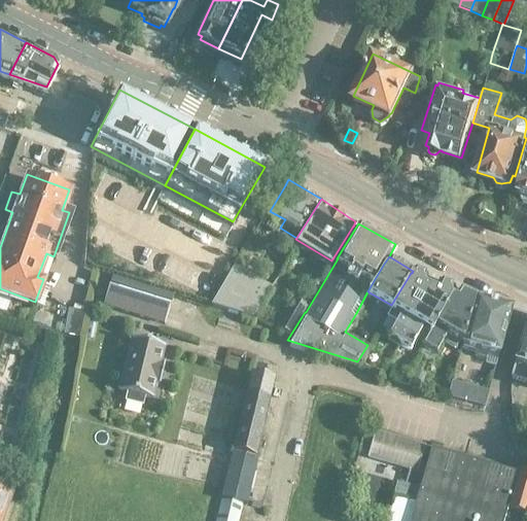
[(234,263),(211,300),(211,301),(251,313),(270,283),(234,263)]
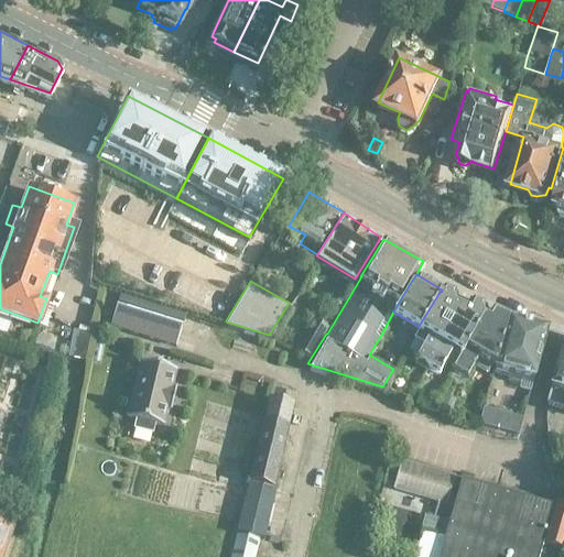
[(120,288),(118,296),(184,316),(187,307),(153,298),(120,288)]
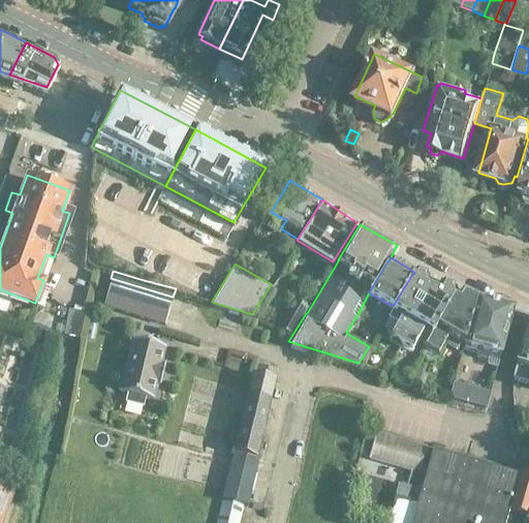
[(412,274),(393,306),(387,314),(385,318),(396,324),(391,333),(401,339),(433,283),(428,281),(427,277),(426,276),(416,272),(414,272),(413,274),(412,274)]
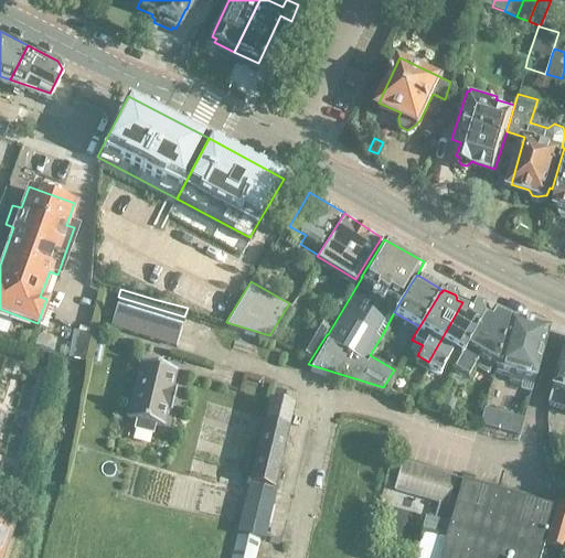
[(462,302),(428,362),(440,368),(451,349),(449,347),(451,345),(462,352),(486,310),(486,308),(484,307),(483,307),(472,302),(470,301),(468,304),(462,302)]
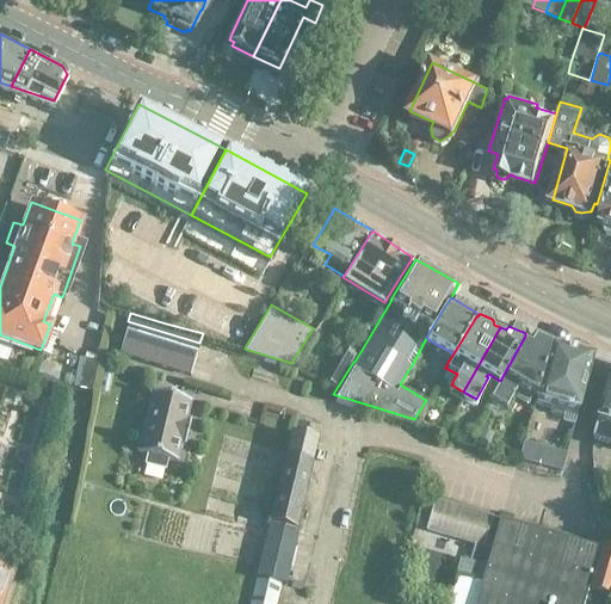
[(119,349),(127,351),(191,370),(197,350),(125,328),(119,349)]
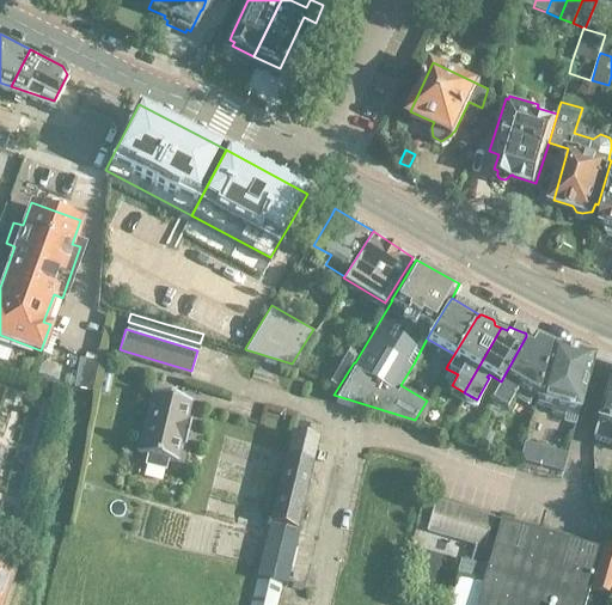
[(493,397),(493,398),(489,405),(502,413),(513,393),(527,401),(531,392),(537,393),(550,343),(534,337),(532,341),(527,338),(526,336),(501,382),(493,397)]
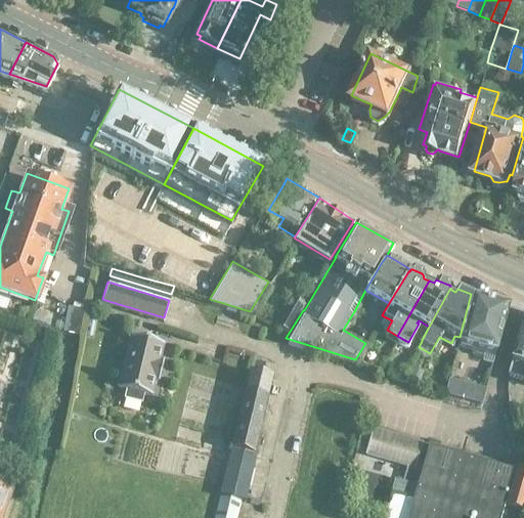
[(291,294),(274,320),(288,326),(303,302),(291,294)]
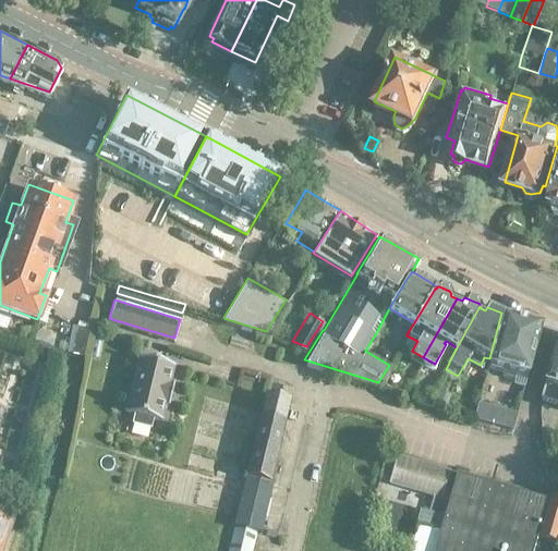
[(501,313),(489,358),(488,363),(486,370),(500,376),(501,370),(513,375),(512,379),(525,382),(528,371),(526,371),(541,323),(516,317),(501,313)]
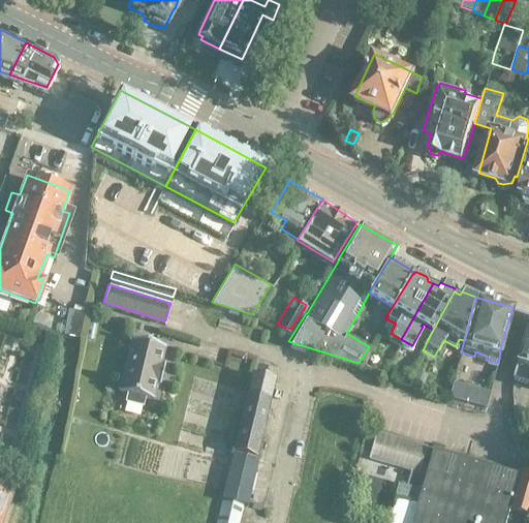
[(517,361),(512,373),(518,375),(528,378),(528,383),(528,314),(516,361),(517,361)]
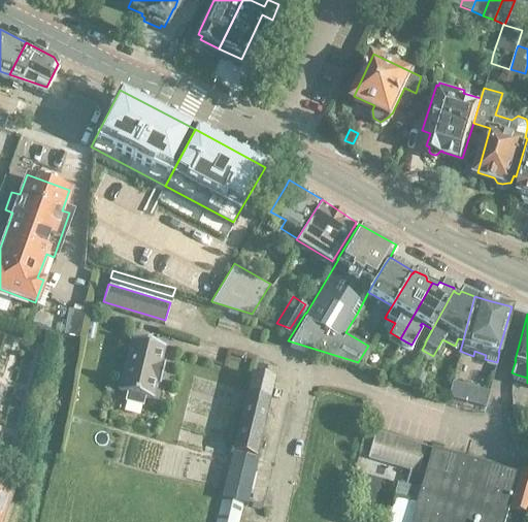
[(370,330),(365,327),(360,329),(357,334),(359,339),(363,343),(369,340),(372,335),(370,330)]
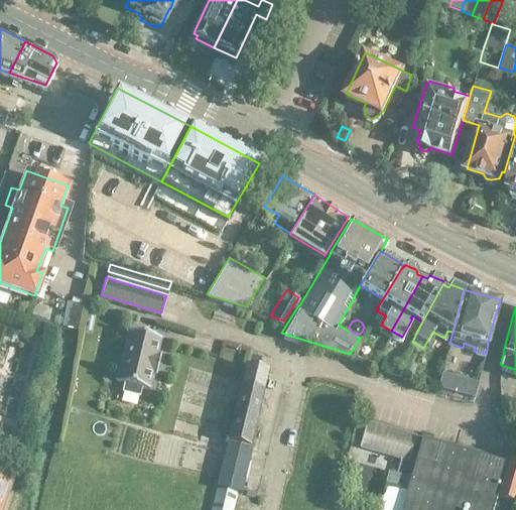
[(129,326),(119,365),(116,376),(124,378),(122,386),(138,390),(140,383),(148,385),(152,368),(156,369),(160,352),(157,351),(161,334),(129,326)]
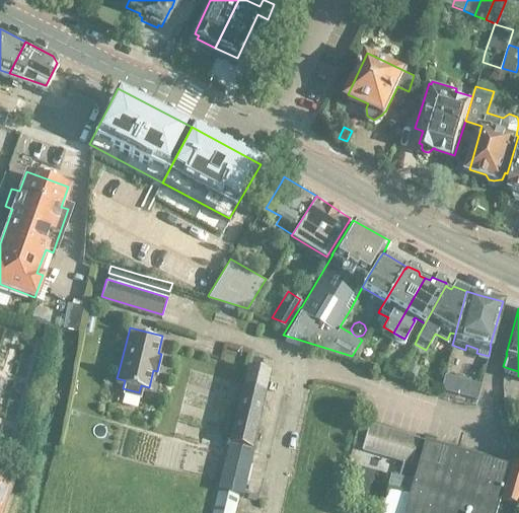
[(370,362),(376,364),(380,353),(374,351),(370,362)]
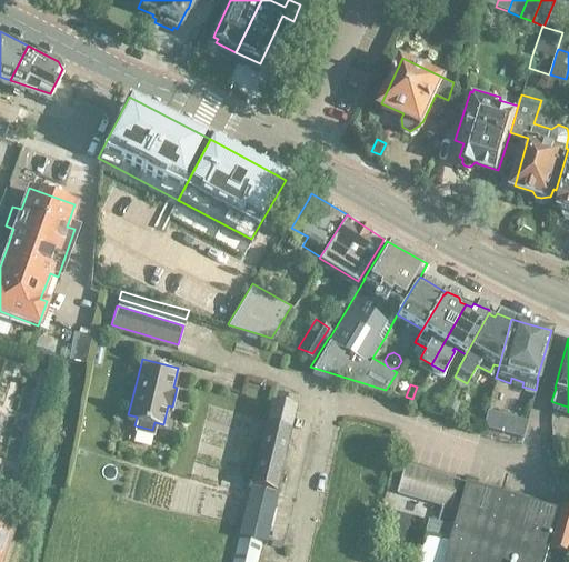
[(422,401),(427,390),(417,387),(412,399),(422,401)]
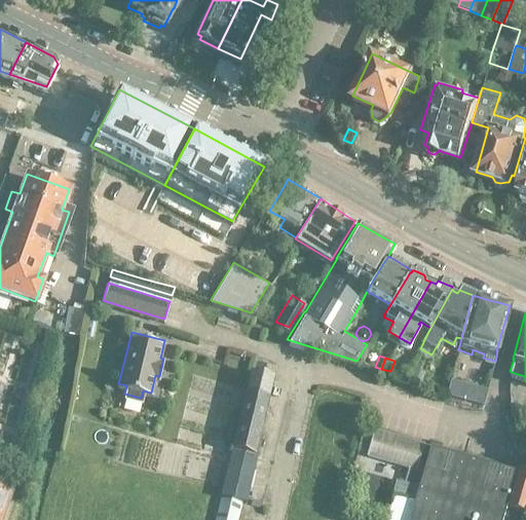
[(412,362),(406,375),(420,381),(425,368),(412,362)]
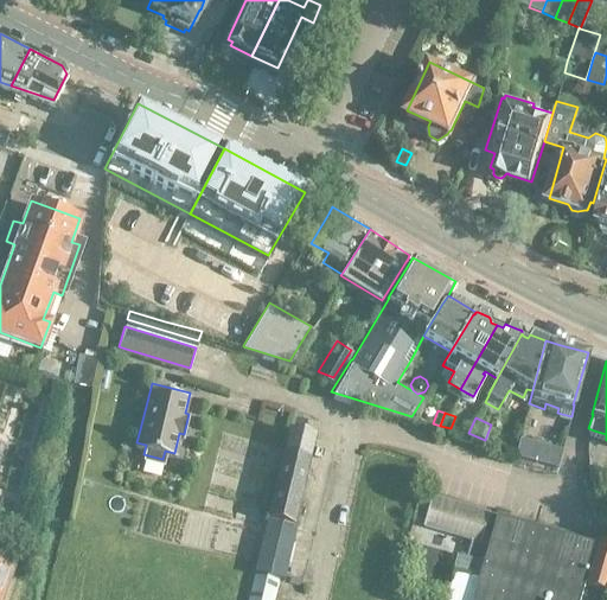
[(289,425),(268,515),(294,521),(294,519),(315,431),(289,425)]
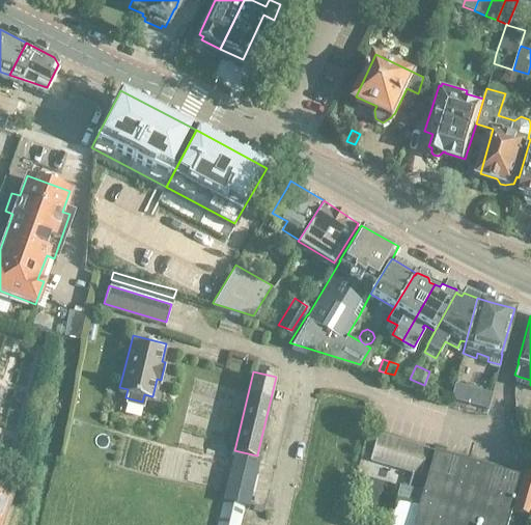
[(456,379),(452,393),(488,403),(492,389),(456,379)]
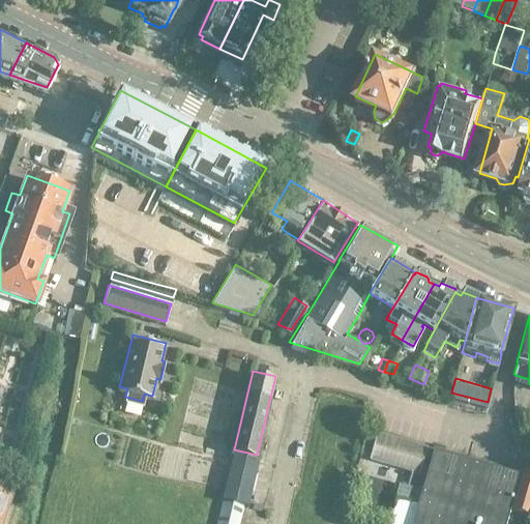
[(370,455),(412,467),(420,469),(428,444),(428,442),(377,428),(370,455)]
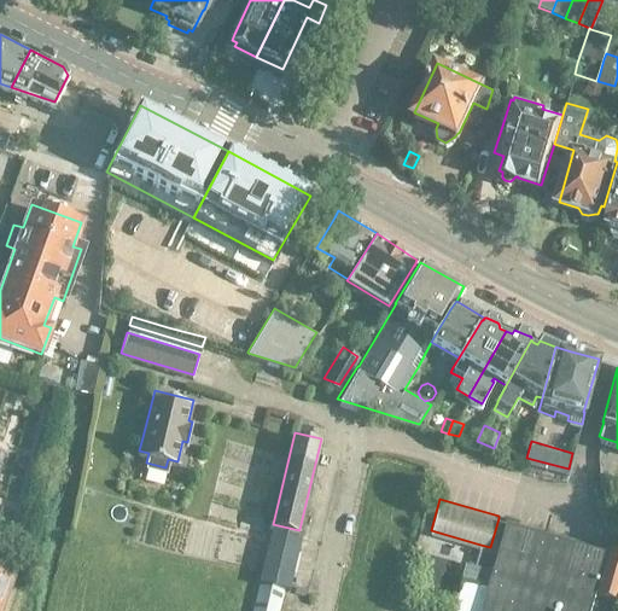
[(461,610),(602,610),(608,593),(617,595),(617,548),(607,546),(606,548),(506,519),(499,518),(490,547),(484,564),(474,562),(461,610)]
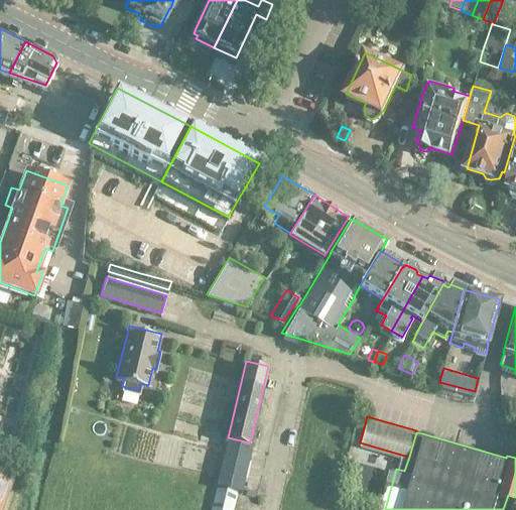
[(218,483),(237,488),(242,489),(253,442),(250,441),(250,442),(228,437),(217,483),(218,483)]
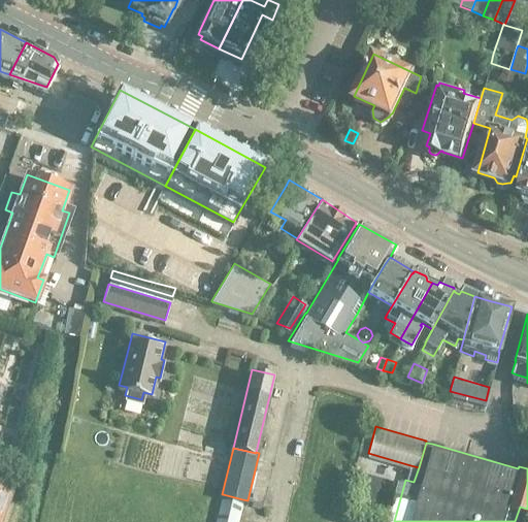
[(0,520),(10,492),(0,488),(0,520)]
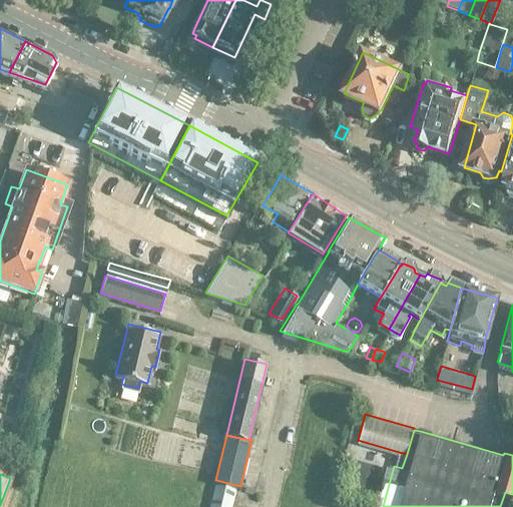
[(229,506),(235,485),(216,480),(209,506),(229,506)]
